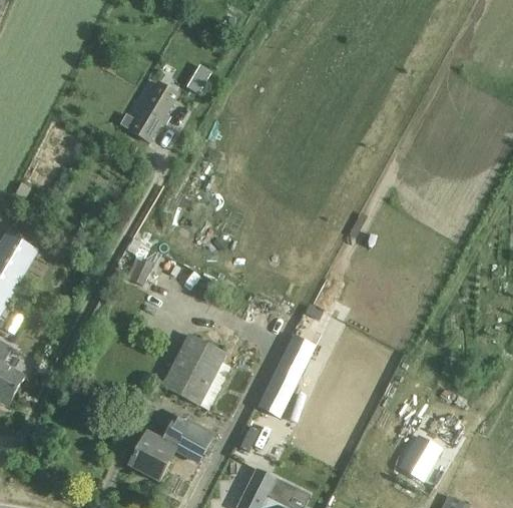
[(150,141),(179,92),(156,77),(127,127),(150,141)]
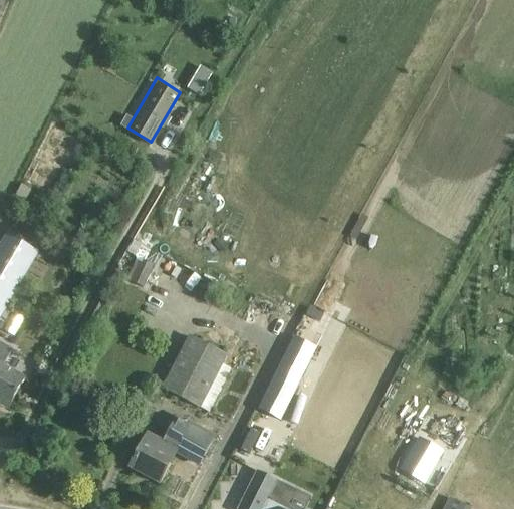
[(0,316),(39,250),(6,231),(0,241),(0,316)]
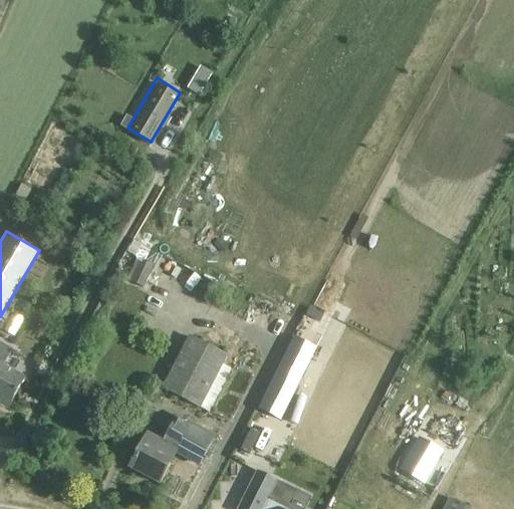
[(155,261),(141,255),(131,277),(145,283),(155,261)]
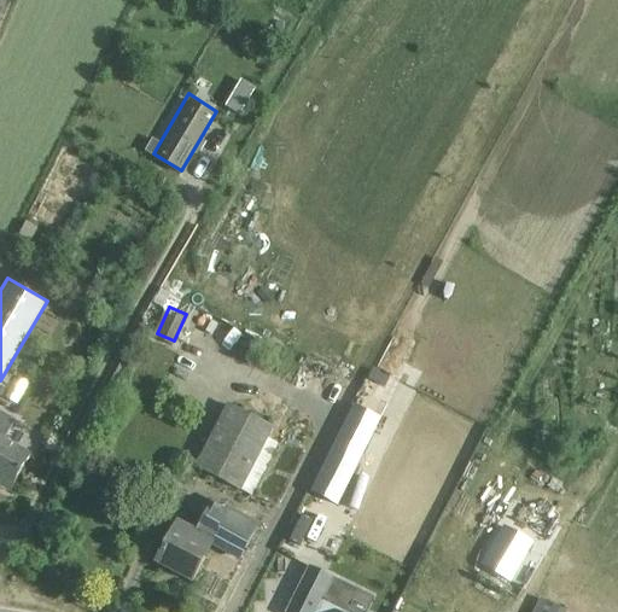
[(372,365),(368,374),(384,382),(389,373),(372,365)]
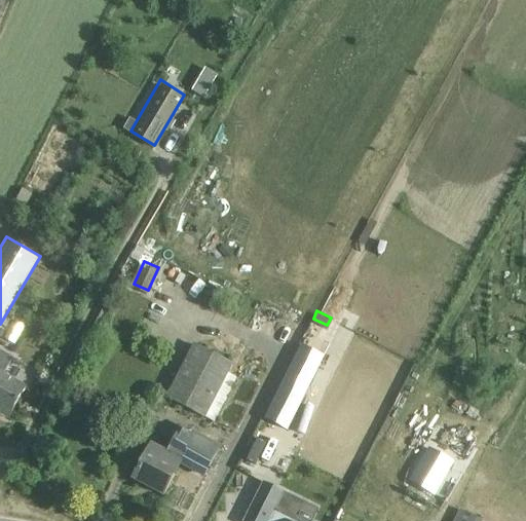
[(194,341),(166,395),(205,415),(207,415),(214,419),(248,352),(229,342),(222,356),(194,341)]
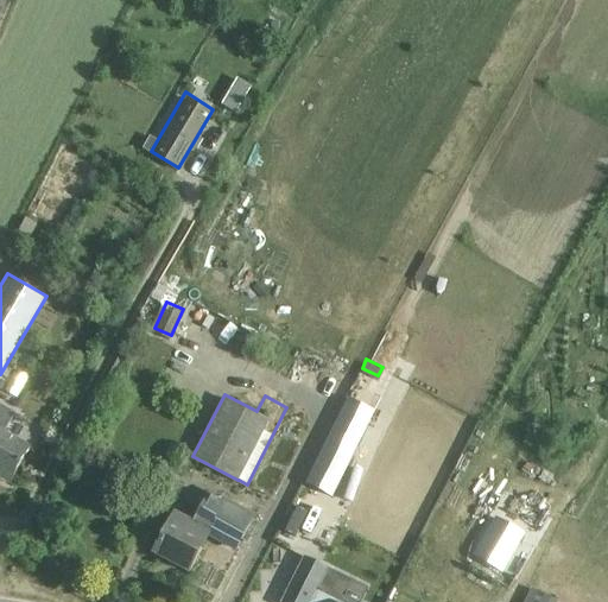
[(374,409),(348,395),(305,480),(333,493),(374,409)]
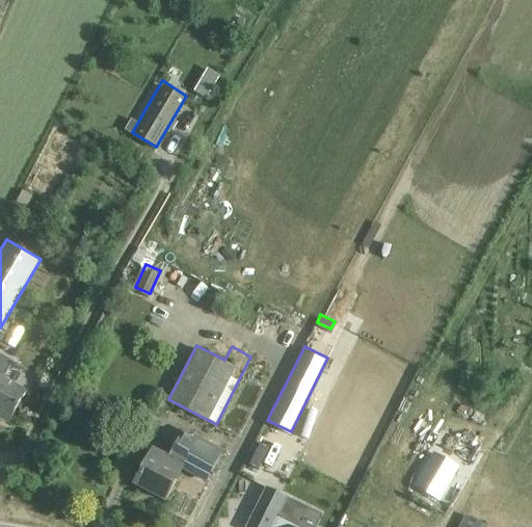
[(0,412),(10,419),(28,390),(4,375),(14,359),(0,351),(0,412)]
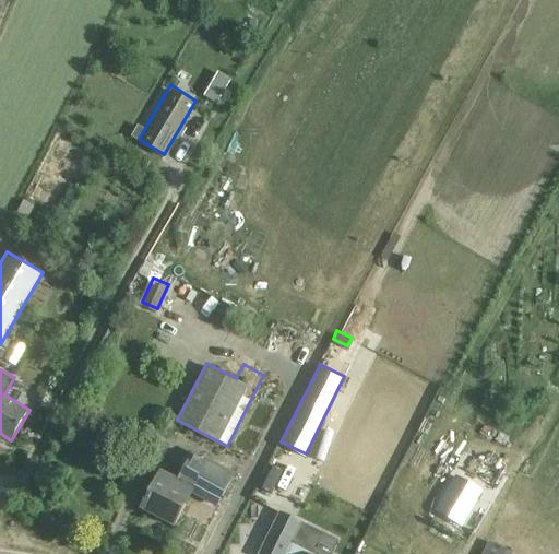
[(163,470),(143,507),(174,523),(192,488),(202,494),(217,466),(190,451),(176,478),(163,470)]
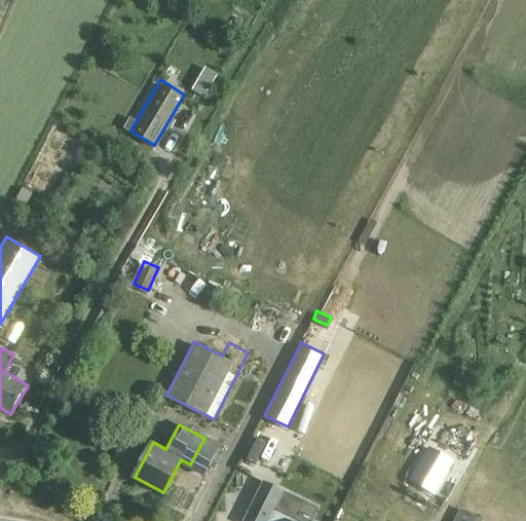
[(471,444),(456,439),(459,431),(441,424),(436,439),(448,444),(447,449),(466,456),(471,444)]
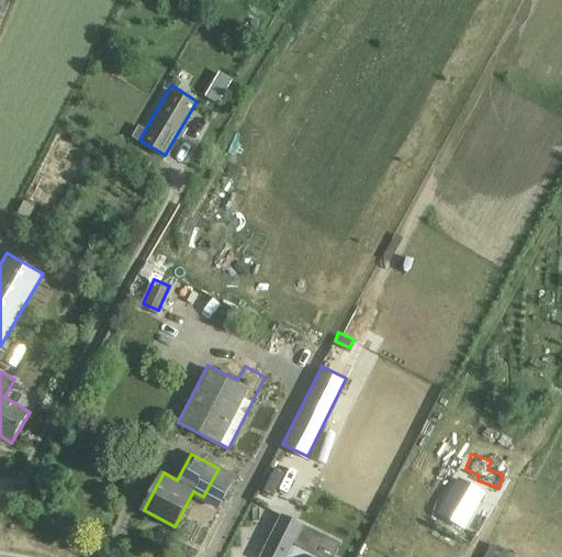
[(462,523),(482,490),(459,476),(439,510),(462,523)]
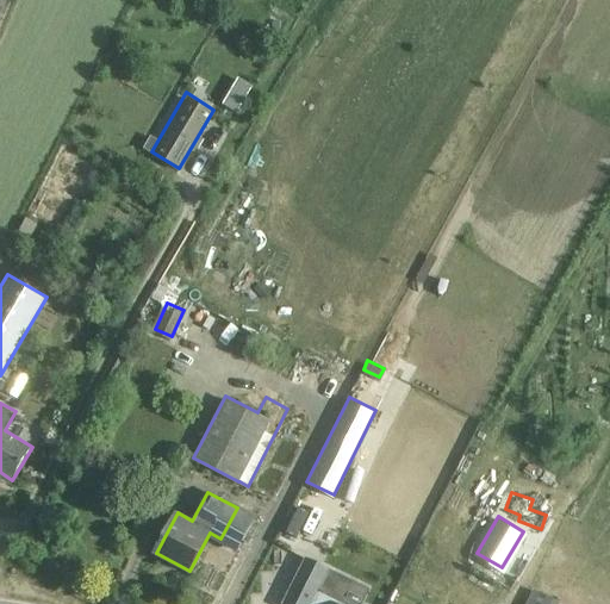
[(356,603),(319,585),(328,567),(306,556),(285,603),(369,603),(362,601),(360,603),(356,603)]
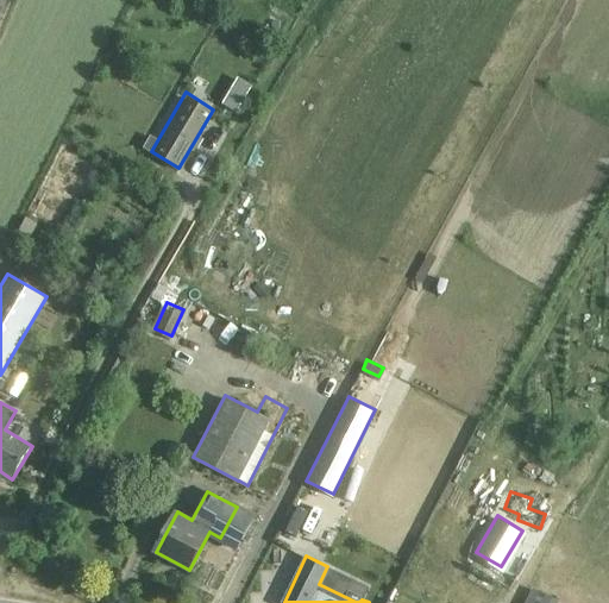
[(556,602),(558,600),(531,586),(523,602),(556,602)]
